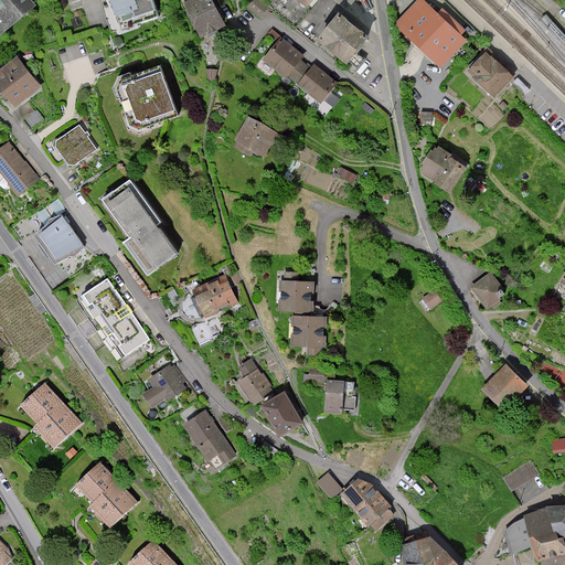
[(29,0),(0,0),(0,36),(35,8),(29,0)]
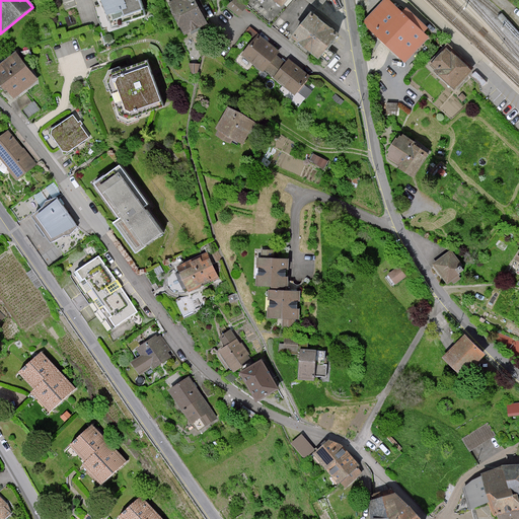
[(136,0),(101,0),(109,23),(141,13),(136,0)]
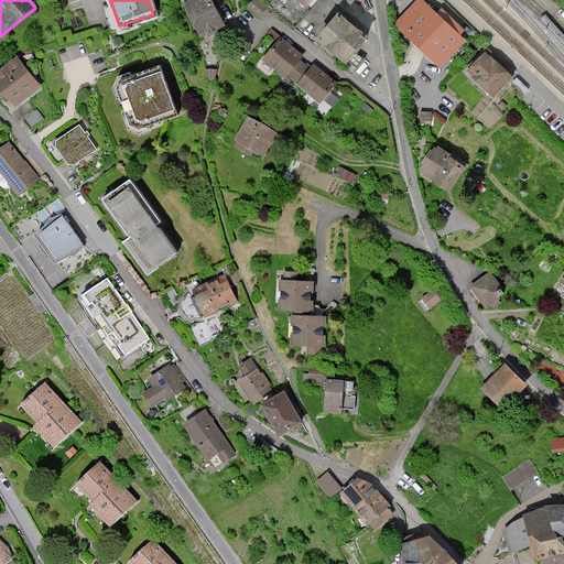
[(210,0),(185,0),(183,2),(201,38),(224,26),(210,0)]
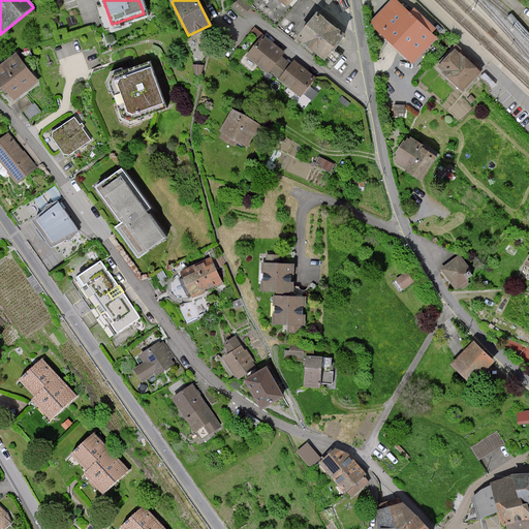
[(251,8),(241,0),(238,0),(231,7),(243,18),(251,8)]
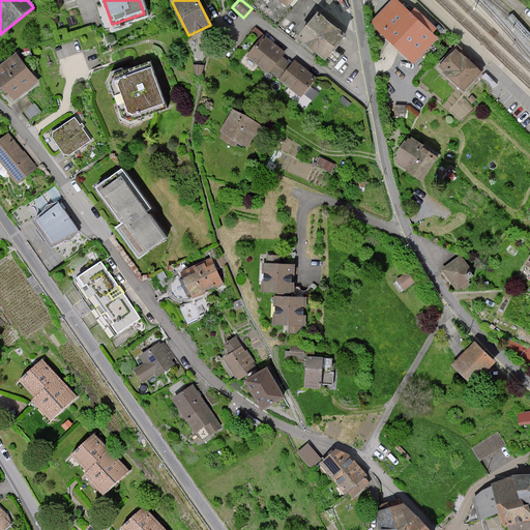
[(313,0),(324,9),(333,0),(313,0)]
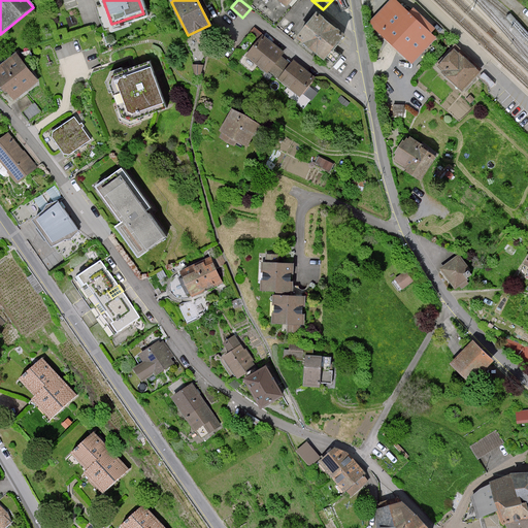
[(440,35),(400,0),(392,0),(372,23),(417,62),(440,35)]
